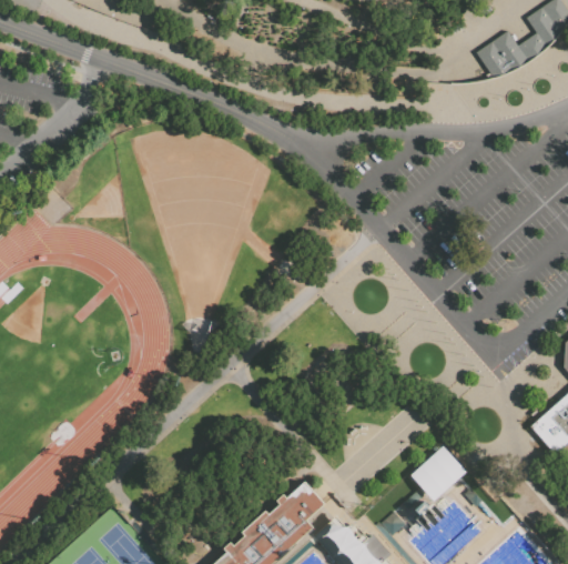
[(507,30),(517,43),(536,32),(526,17),(551,0),(560,0),(567,10),(567,20),(565,26),(560,31),(556,37),(550,42),(545,48),(539,53),(534,58),(527,62),(520,66),(514,70),(507,72),(500,76),(493,78),(475,52),(507,30)]
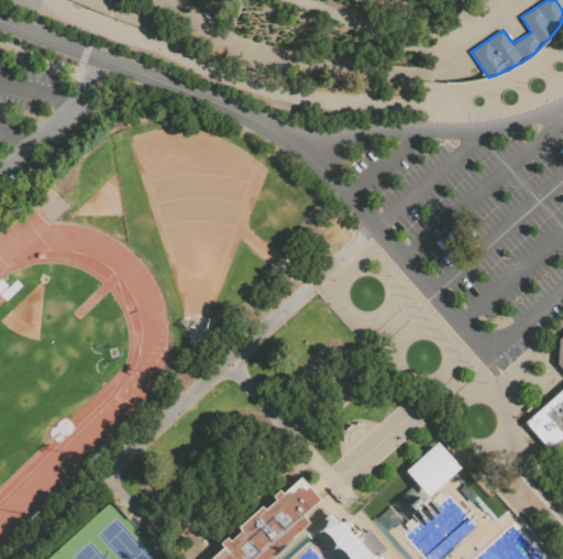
[(562,336),(562,428),(561,430),(545,413),(562,396),(562,370),(558,364),(559,340),(562,336)]
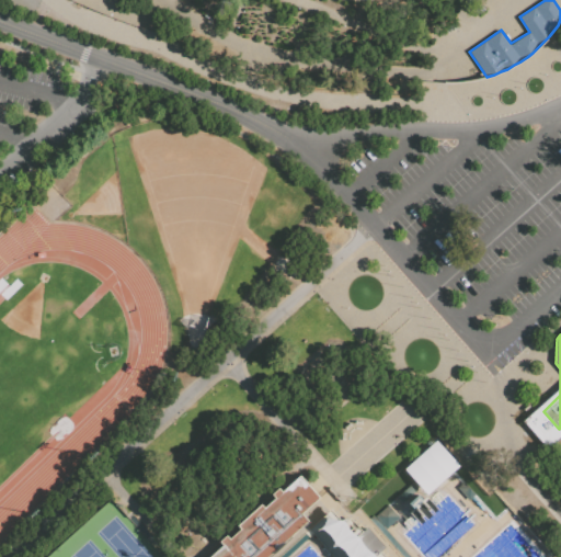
[(402,465),(426,490),(458,461),(434,435),(402,465)]
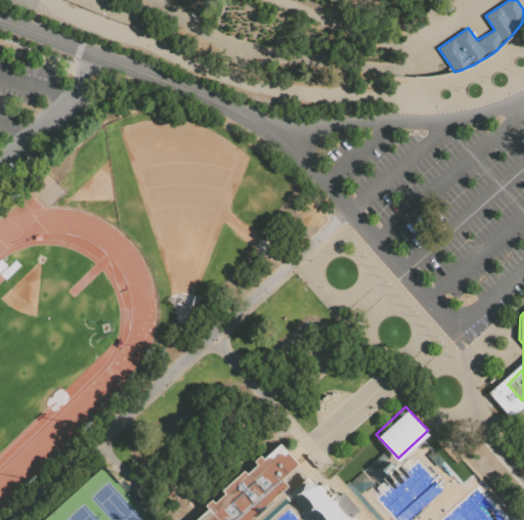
[(195,519),(209,509),(206,505),(213,499),(216,502),(226,493),(223,489),(246,470),(249,473),(258,465),(255,461),(262,455),(265,459),(281,443),(300,464),(307,457),(364,519),(313,519),(293,497),(290,502),(286,497),(260,519),(195,519)]
